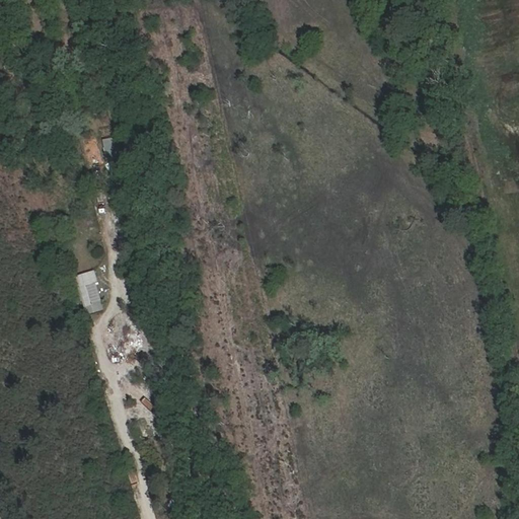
[(104,140),(107,163),(119,162),(117,139),(104,140)]
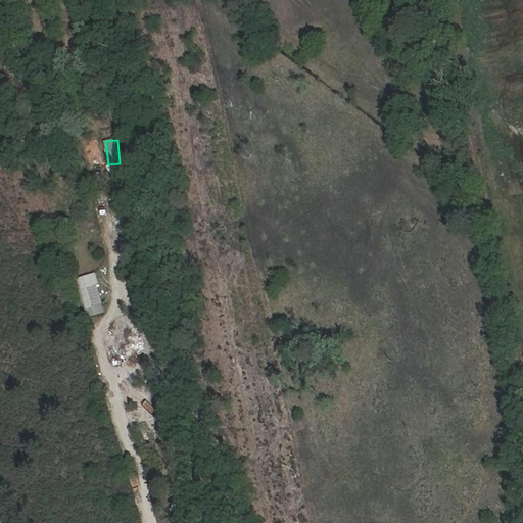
[(77,277),(80,286),(87,284),(98,281),(95,271),(77,277)]
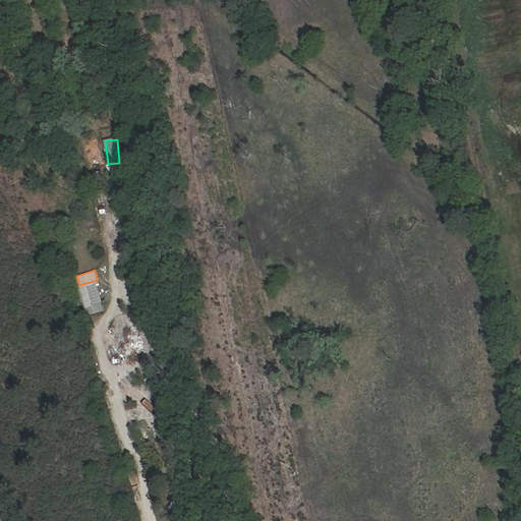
[(79,285),(84,300),(91,298),(87,283),(79,285)]
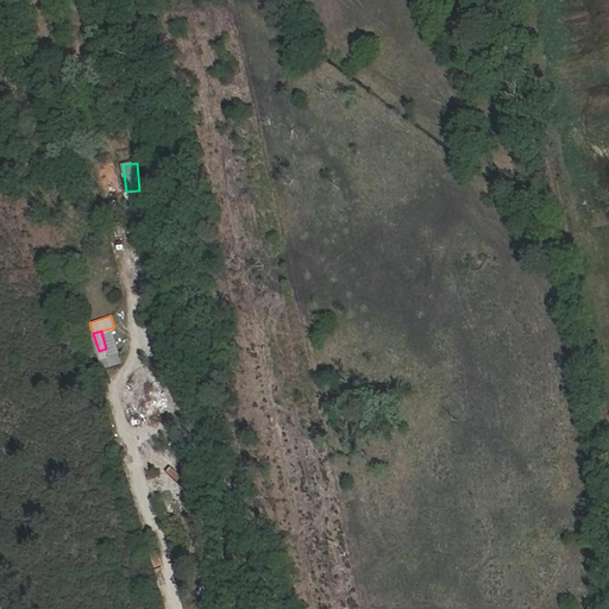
[(106,349),(99,351),(100,358),(101,358),(108,357),(106,349)]
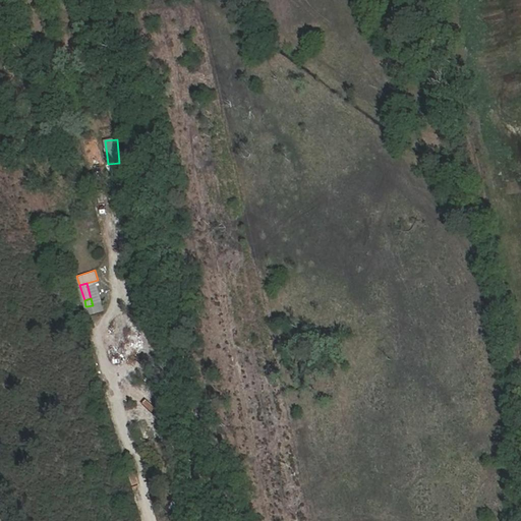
[(93,305),(87,306),(88,314),(102,309),(100,302),(93,305)]
